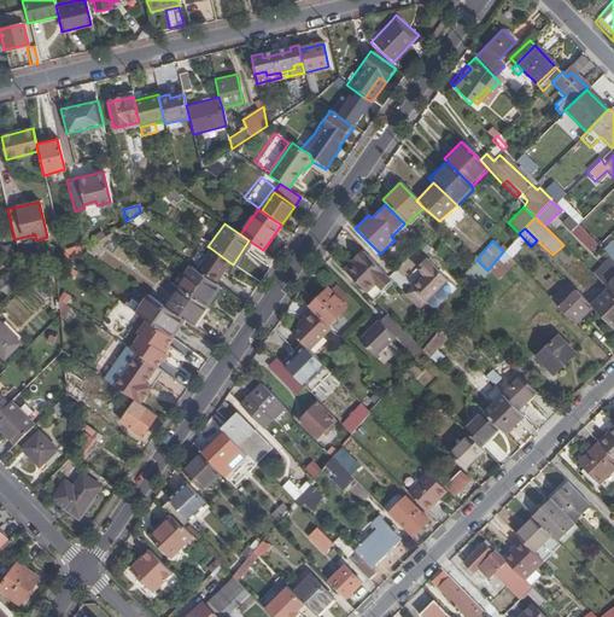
[(613,244),(610,240),(601,249),(610,260),(613,262),(613,244)]
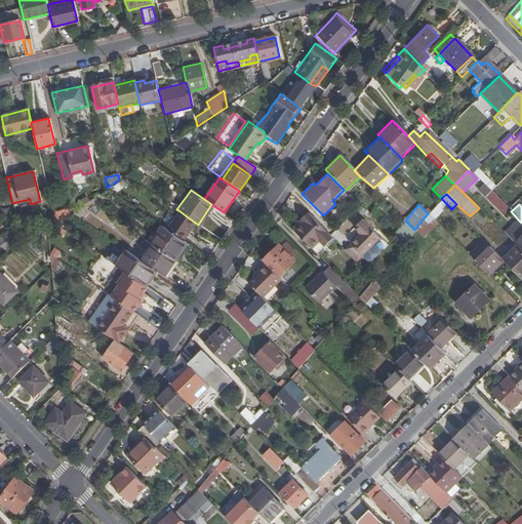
[(315,238),(323,230),(299,206),(292,212),(295,215),(285,224),(303,240),(310,233),(315,238)]
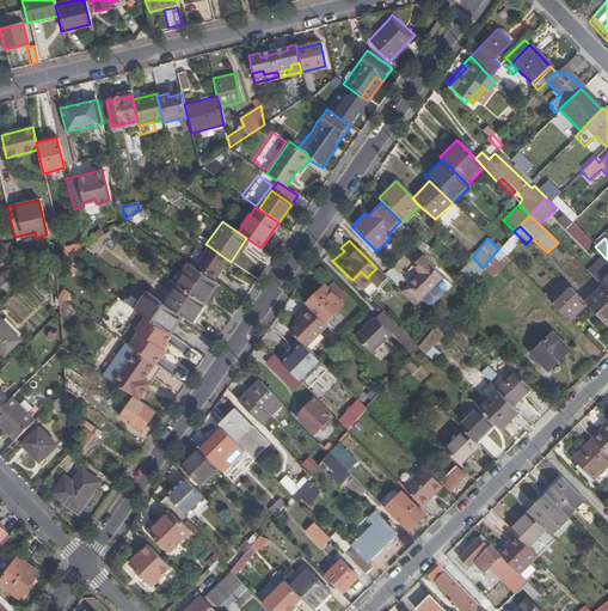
[(222,267),(227,260),(208,245),(194,267),(213,280),(219,272),(216,270),(220,266),(222,267)]
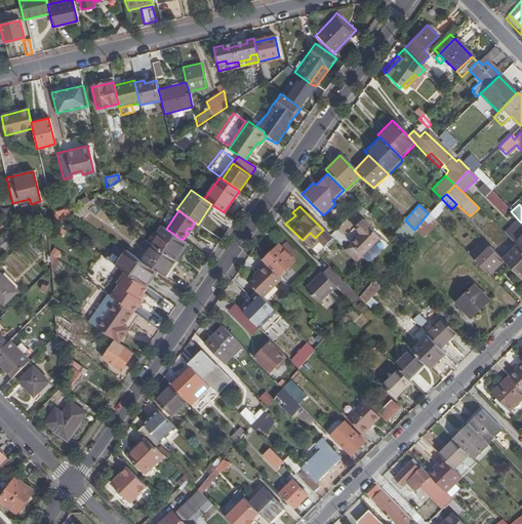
[(379,238),(362,218),(354,226),(360,233),(350,242),(361,254),(379,238)]
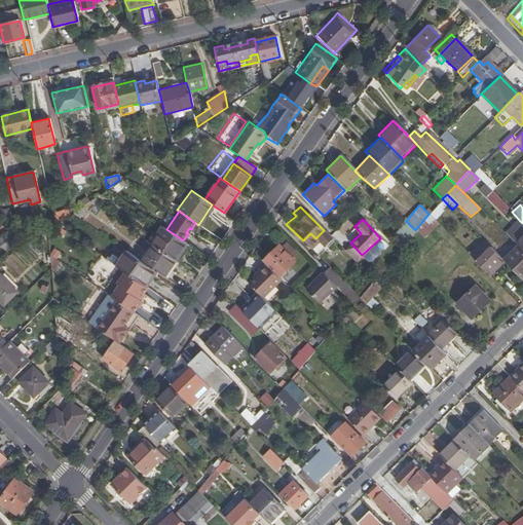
[(406,221),(391,236),(401,247),(415,230),(406,221)]
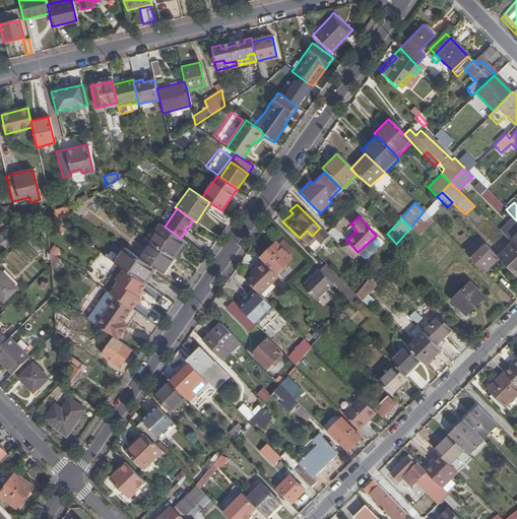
[(516,220),(514,218),(500,232),(508,240),(516,231),(516,220)]
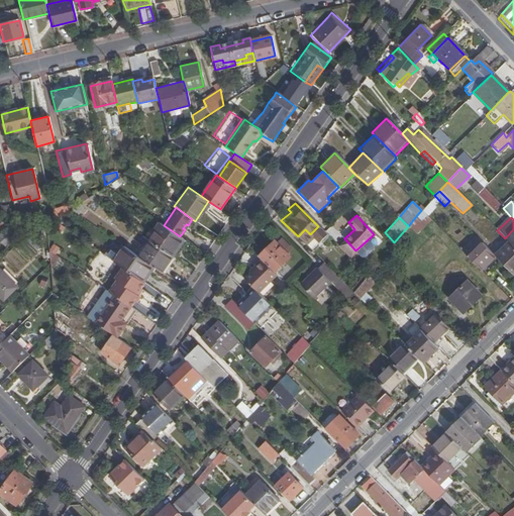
[(24,227),(15,218),(0,232),(0,238),(5,244),(24,227)]
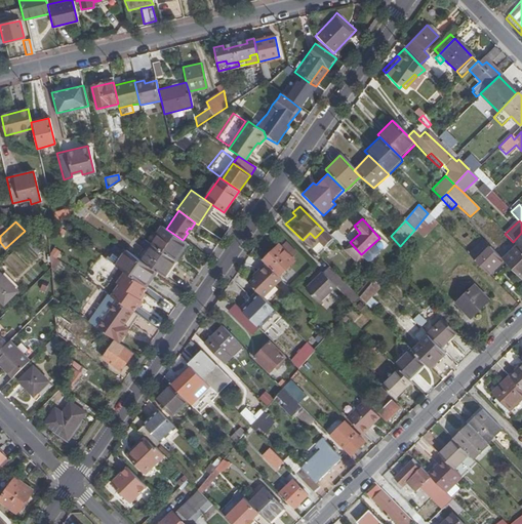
[(157,235),(151,244),(153,245),(174,260),(186,243),(183,240),(166,229),(160,225),(154,234),(157,235)]
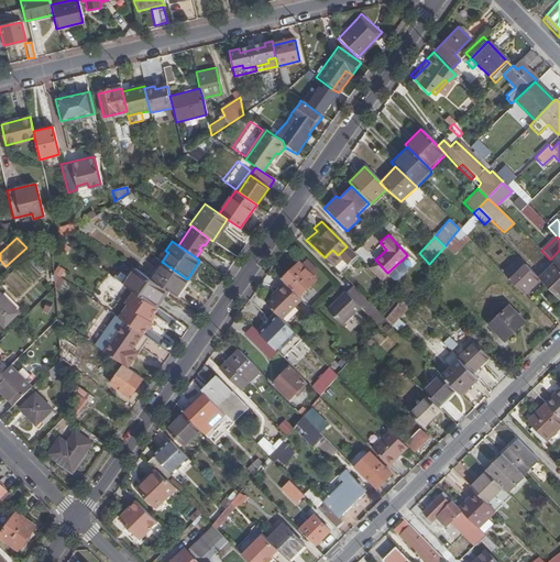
[(559,250),(550,260),(553,263),(559,270),(559,250)]
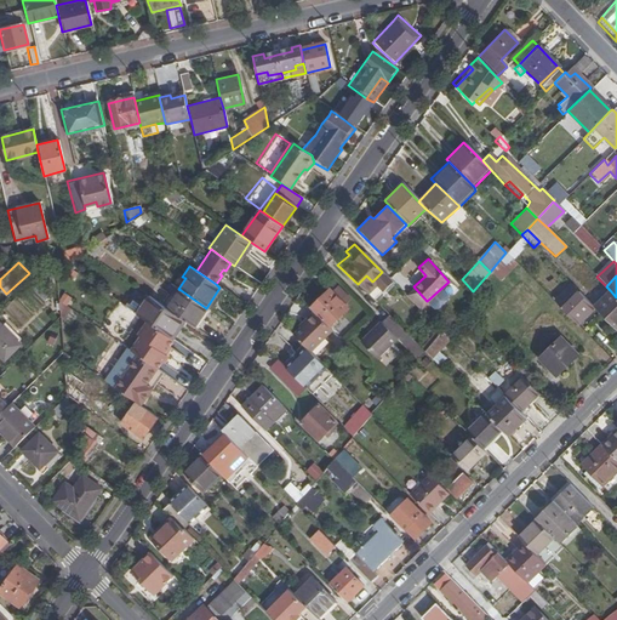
[(173,285),(166,296),(173,301),(181,290),(178,289),(173,285)]
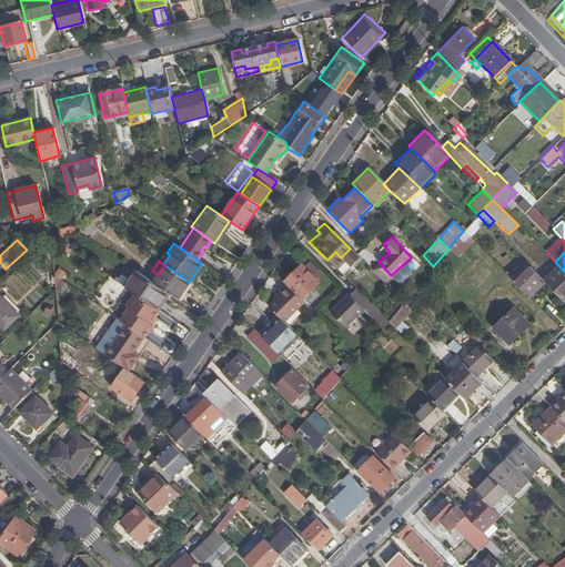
[(526,295),(543,281),(528,266),(526,267),(521,261),(507,273),(514,280),(512,282),(526,295)]
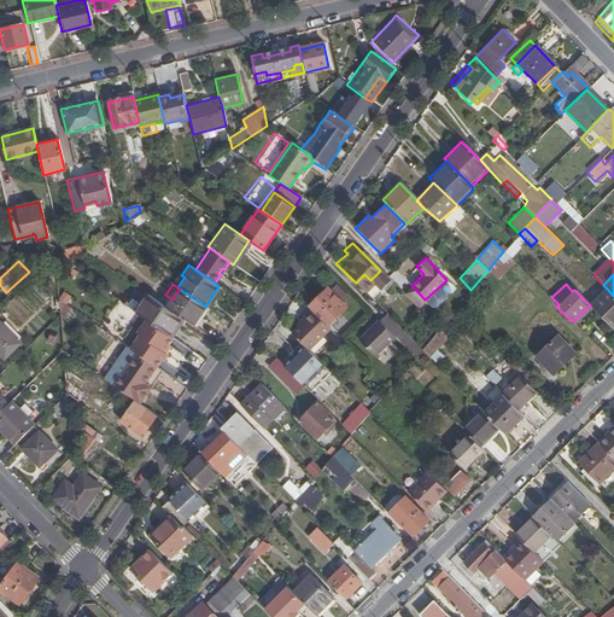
[(77,285),(72,292),(82,300),(87,291),(77,285)]
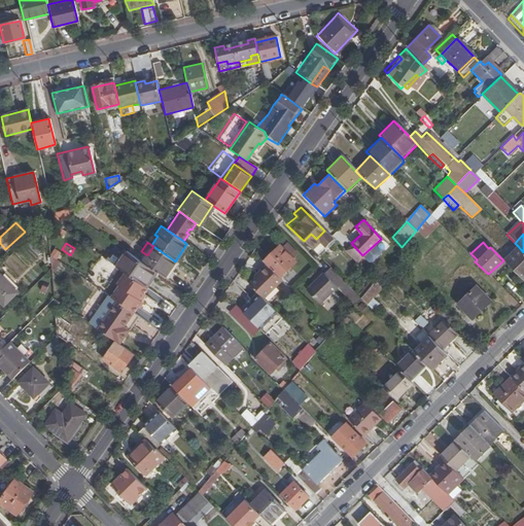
[(285,243),(280,248),(290,258),(295,253),(285,243)]
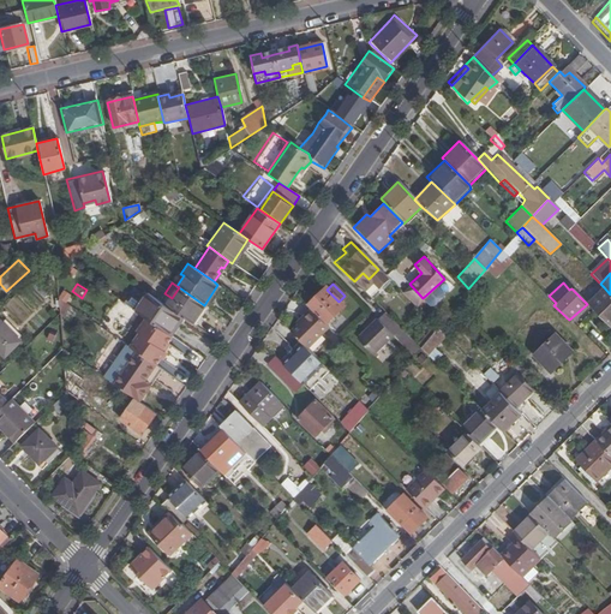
[(409,284),(401,292),(414,305),(423,298),(409,284)]
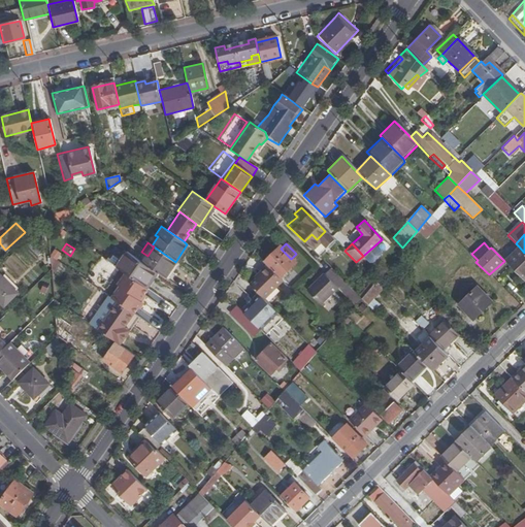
[(148,256),(142,262),(155,271),(164,277),(175,262),(154,246),(148,256)]
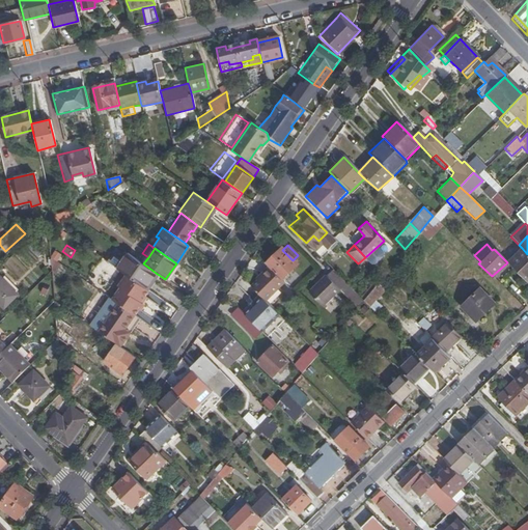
[(280,248),(265,263),(267,266),(280,279),(296,263),(293,260),(282,250),(280,248)]
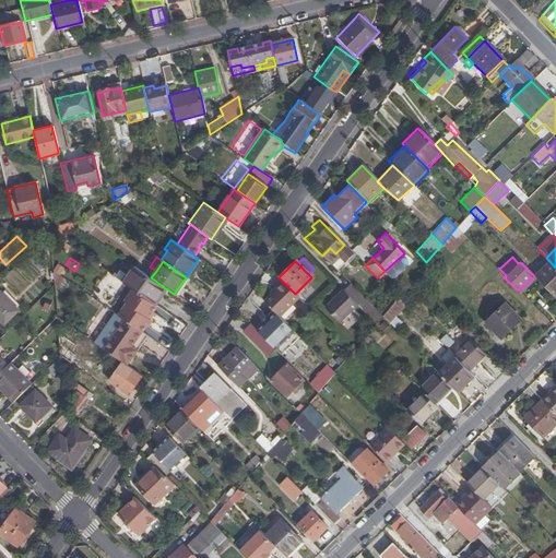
[(554,296),(555,294),(555,268),(549,261),(534,276),(554,296)]
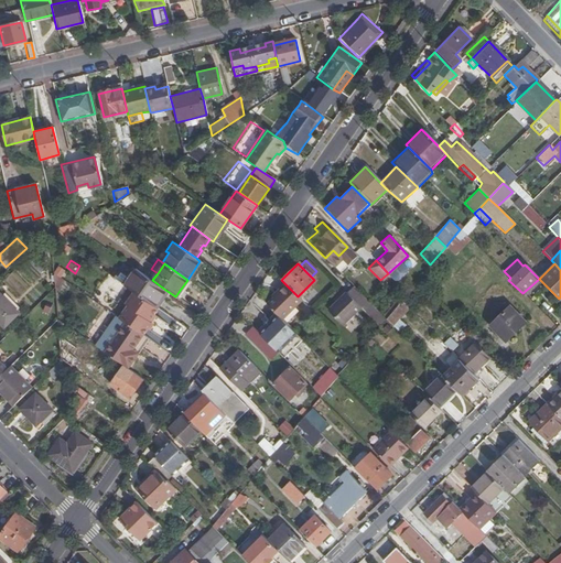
[(154,306),(165,290),(152,280),(147,277),(135,269),(123,284),(127,288),(133,292),(154,306)]
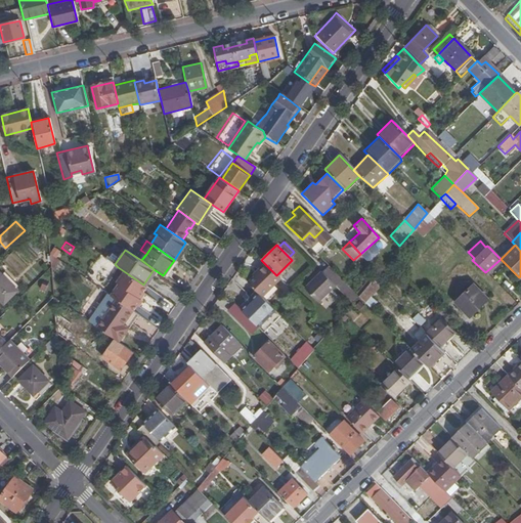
[(146,254),(140,250),(136,257),(141,260),(146,254)]
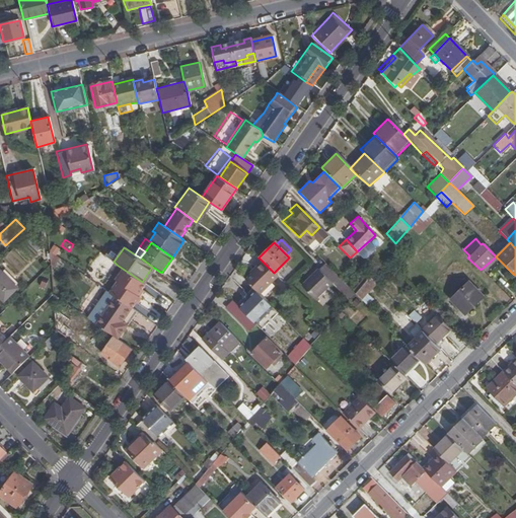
[(258,293),(277,276),(274,273),(261,260),(253,267),(254,269),(243,279),(251,287),(258,293)]
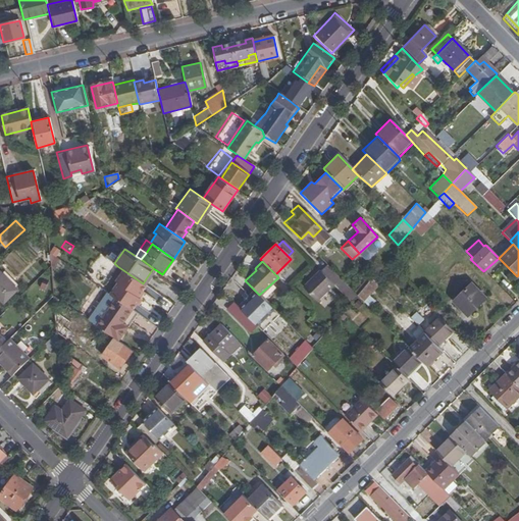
[(316,300),(339,277),(325,264),(319,270),(318,270),(312,276),(312,277),(309,280),(308,279),(302,285),(316,300)]
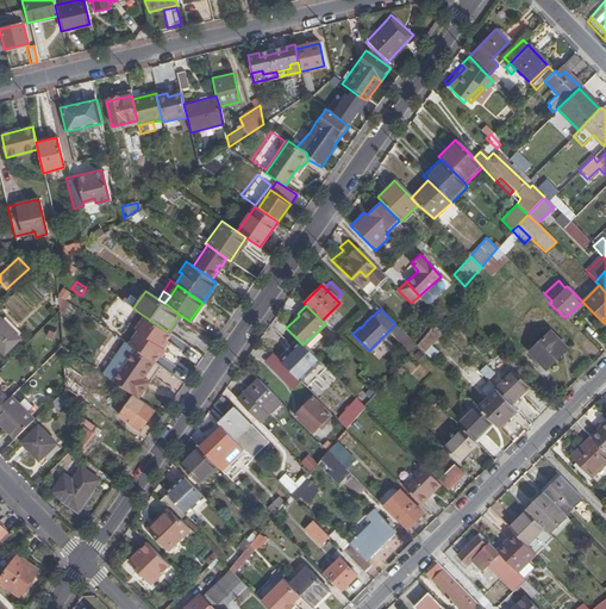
[(137,311),(129,323),(137,329),(144,316),(137,311)]
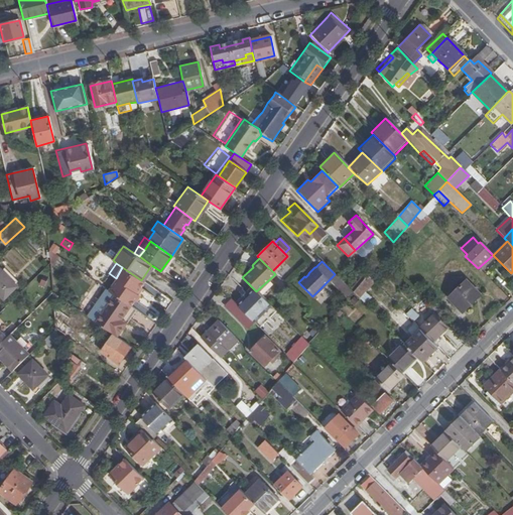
[(116,278),(118,279),(137,293),(144,283),(141,280),(122,267),(116,278)]
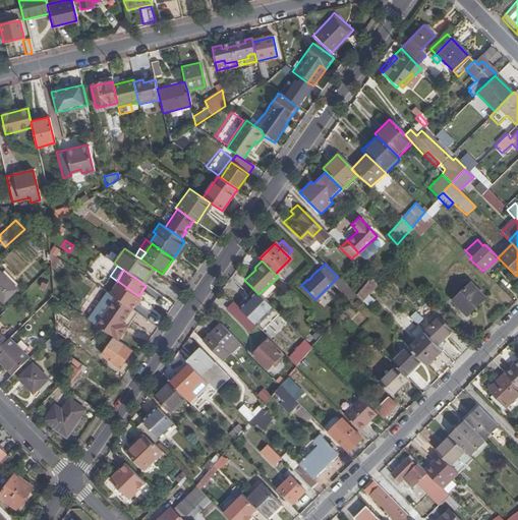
[(16,288),(0,272),(0,298),(3,301),(16,288)]
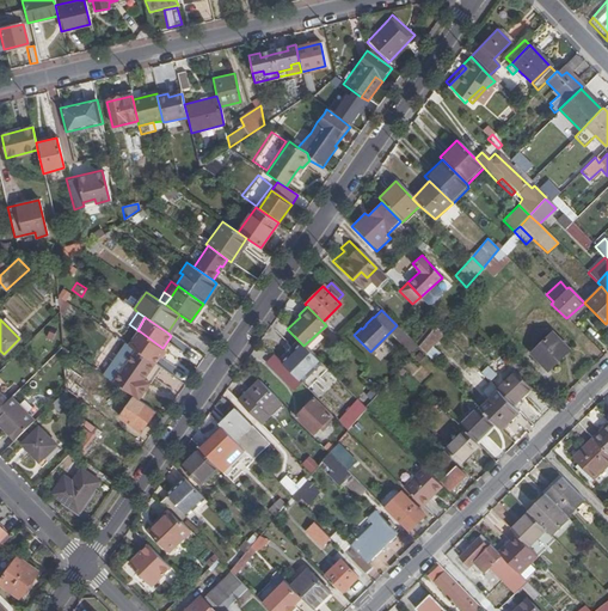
[(137,330),(129,324),(118,338),(124,343),(129,346),(140,331),(137,330)]
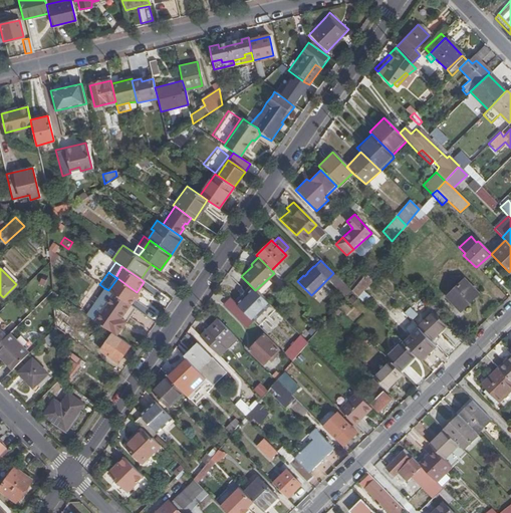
[(369,295),(364,288),(373,281),(368,274),(351,286),(362,301),(369,295)]
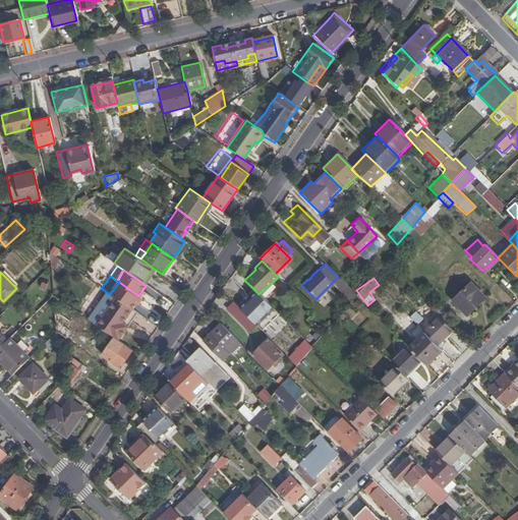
[(138,296),(119,282),(110,294),(115,298),(131,309),(140,297),(138,296)]
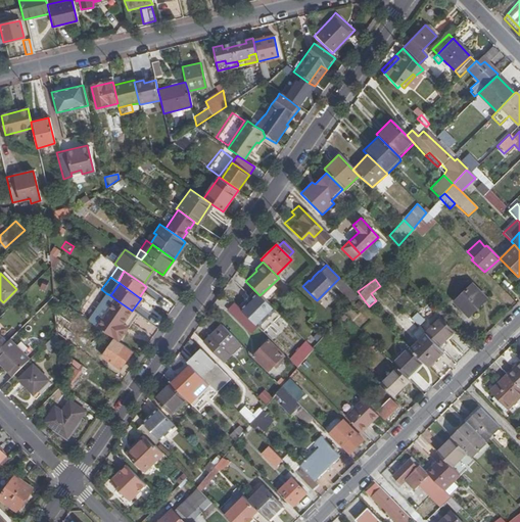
[(472,283),(453,300),(468,316),(485,298),(472,283)]
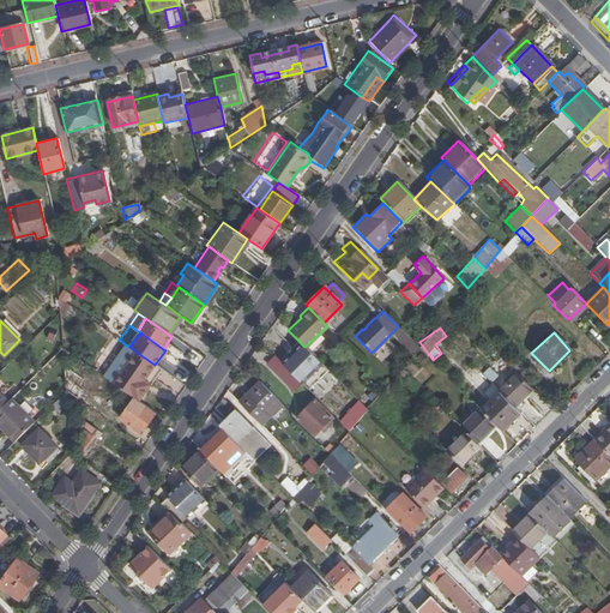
[(192,336),(189,346),(207,349),(210,341),(192,336)]
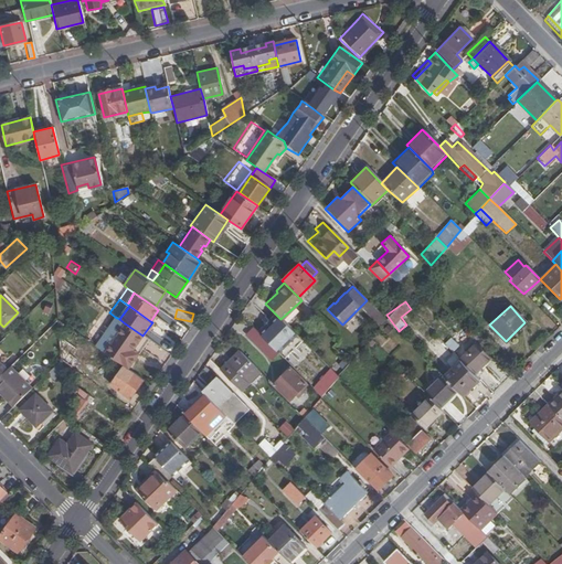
[(274,312),(256,331),(269,346),(283,359),(301,340),(274,312)]
